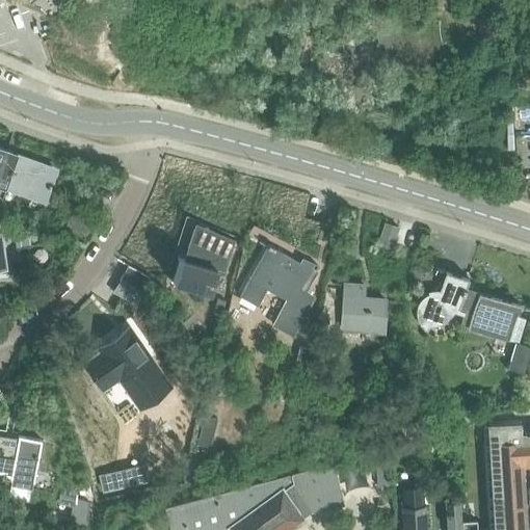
[(0,203),(3,204),(7,190),(32,199),(33,196),(48,202),(57,177),(52,175),(54,167),(0,148),(0,203)]
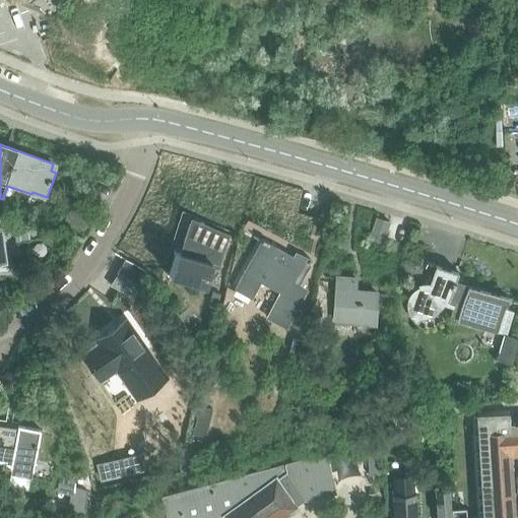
[(66,222),(84,232),(90,221),(72,211),(66,222)]
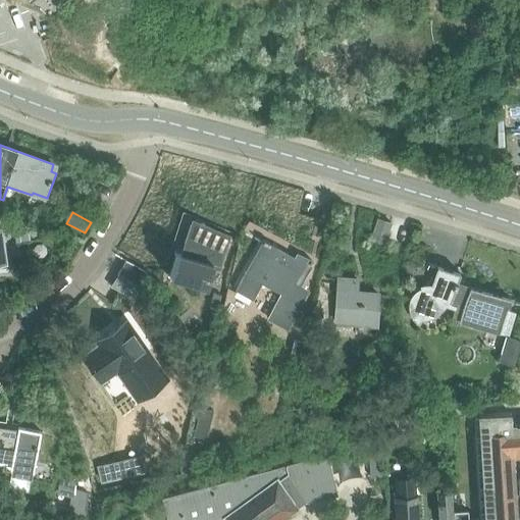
[(176,256),(169,278),(205,290),(211,269),(220,272),(232,236),(194,220),(192,224),(182,257),(176,256)]
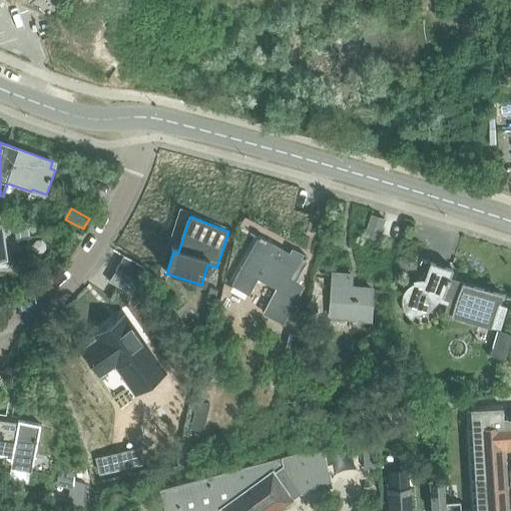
[(373,217),(367,237),(379,241),(384,221),(373,217)]
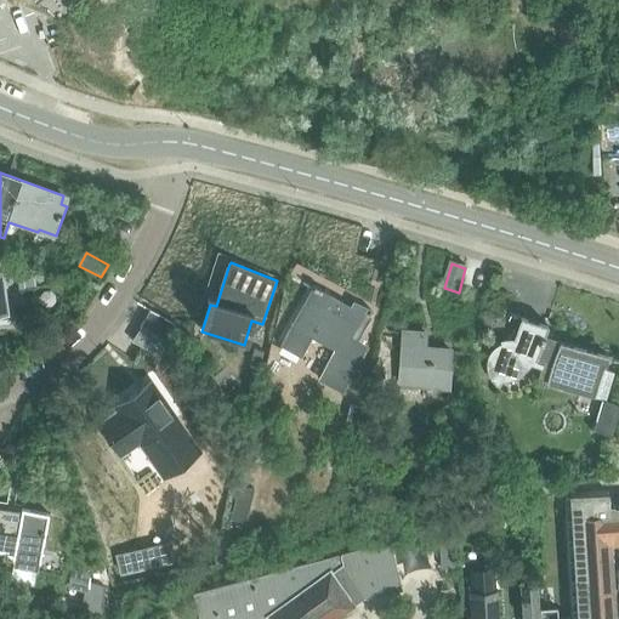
[(313,339),(335,352),(319,381),(344,395),(370,347),(359,341),(374,313),(355,304),(352,308),(333,299),(313,288),(282,348),(302,358),(313,339)]
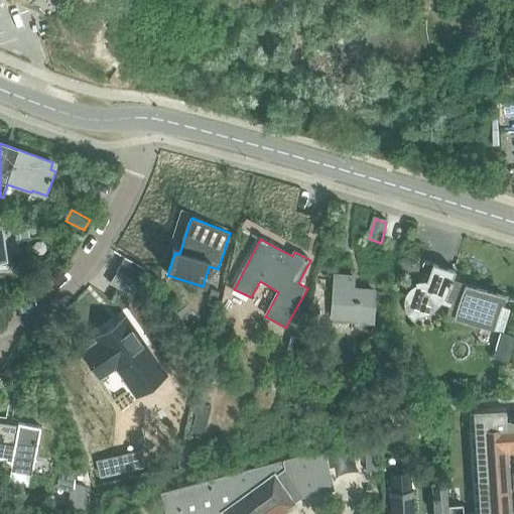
[(126,260),(119,273),(140,286),(141,286),(140,285),(147,272),(126,260)]
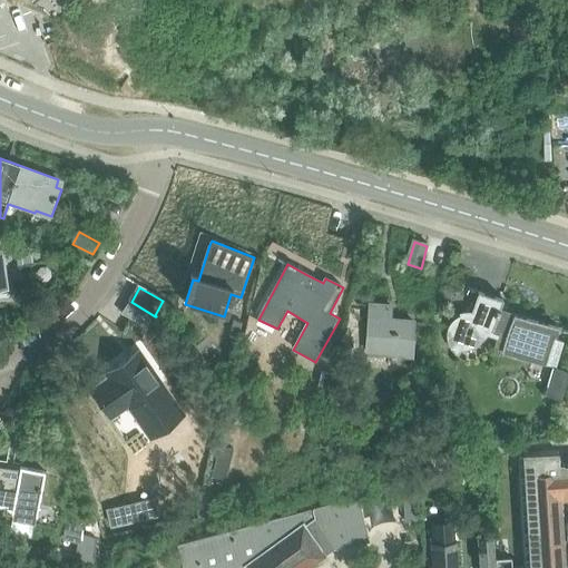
[(459,314),(460,316),(456,319),(452,322),(450,326),(448,331),(447,335),(447,340),(448,344),(450,349),(452,352),(457,355),(461,352),(472,350),(478,348),(491,334),(498,336),(493,350),(545,365),(557,329),(500,311),(503,301),(479,293),(472,313),(470,313),(464,313),(459,314)]
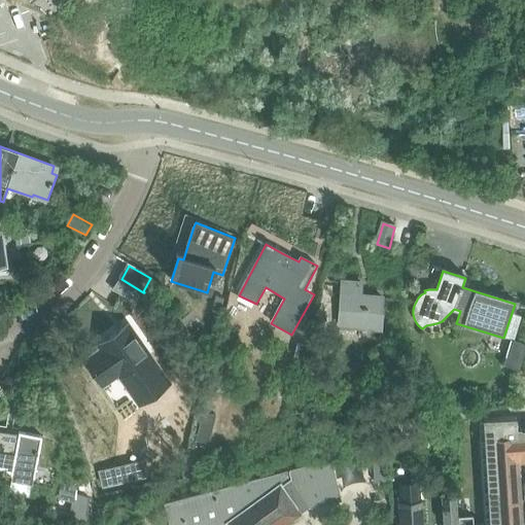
[(143,292),(121,279),(113,291),(137,305),(143,292)]
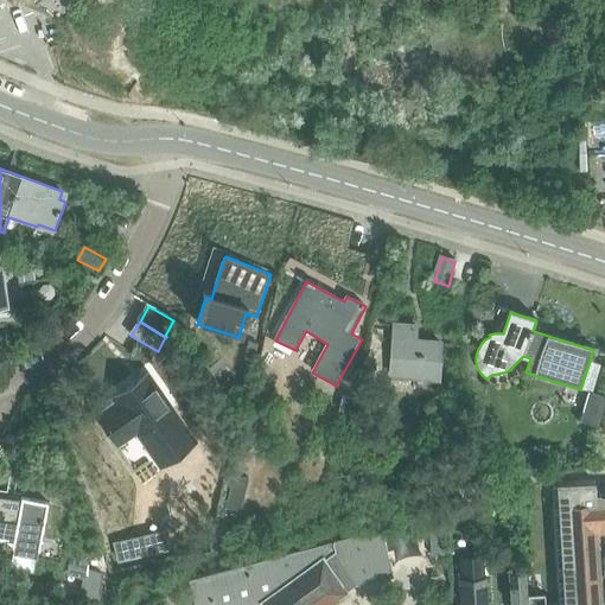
[(390,377),(438,381),(440,345),(416,344),(418,329),(393,328),(390,377)]
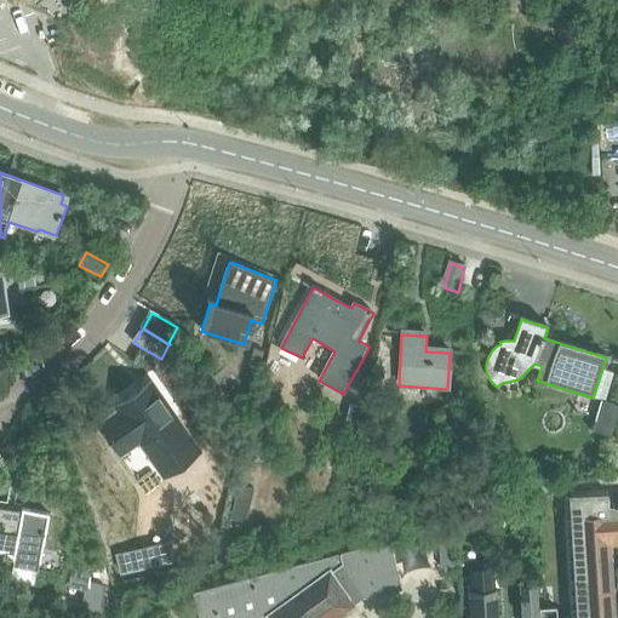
[(256,349),(251,365),(261,367),(265,353),(256,349)]
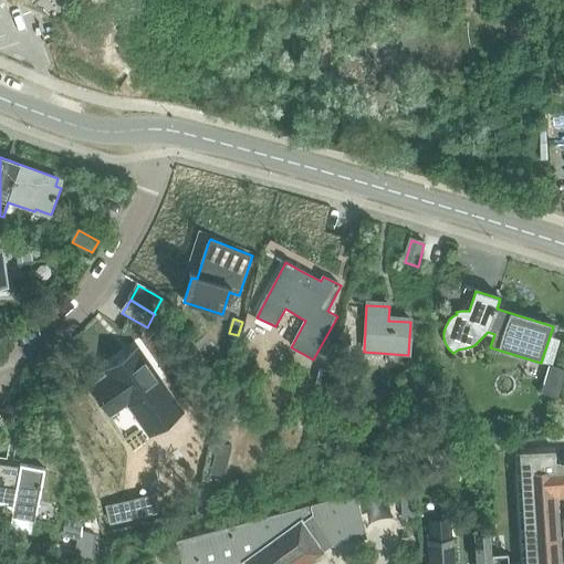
[(156,346),(147,352),(153,361),(162,355),(156,346)]
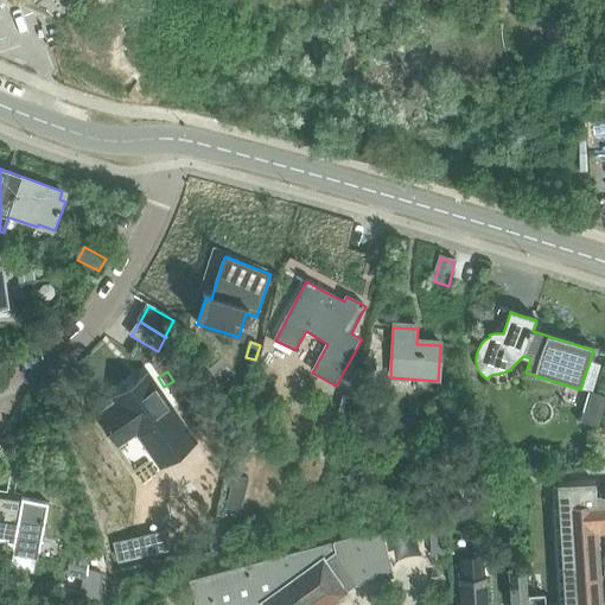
[(120,406),(101,419),(119,445),(120,444),(138,432),(146,443),(157,459),(190,437),(148,377),(116,400),(120,406)]
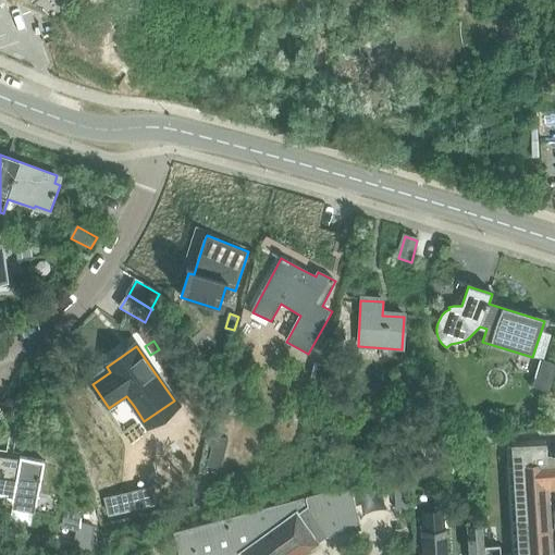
[(541,360),(533,383),(550,389),(554,373),(554,365),(541,360)]
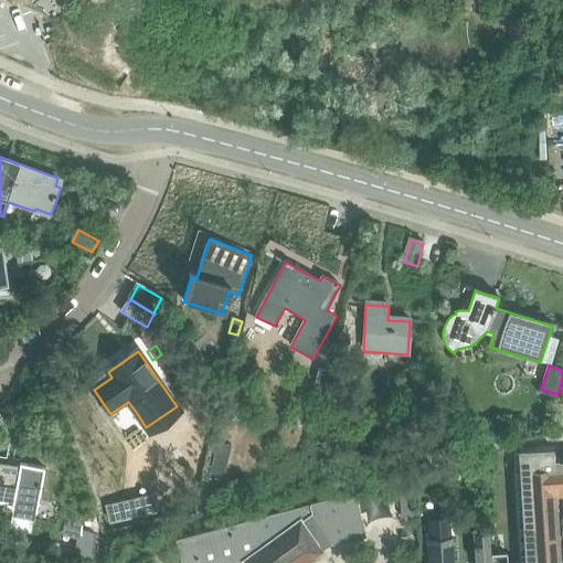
[(319,370),(317,383),(327,385),(329,373),(319,370)]
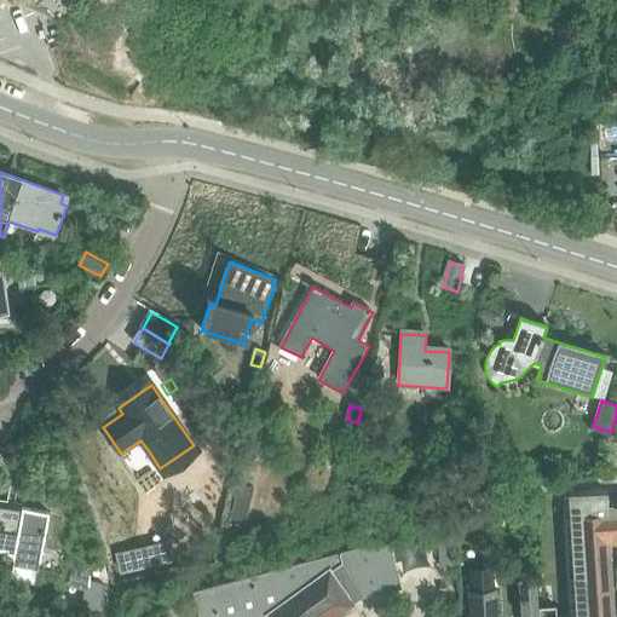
[(373,437),(361,442),(368,457),(379,451),(373,437)]
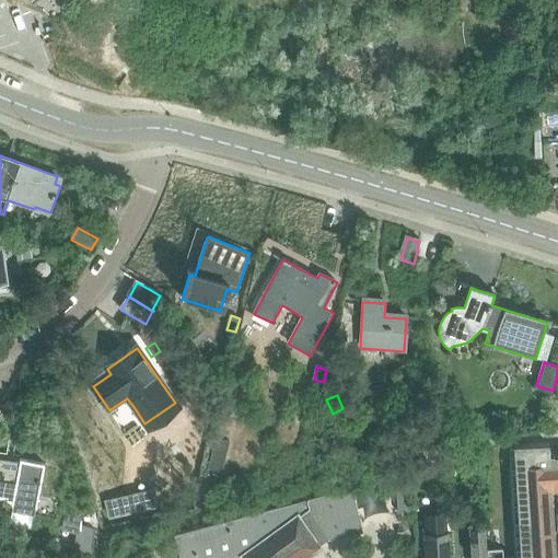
[(209,469),(222,473),(231,443),(218,440),(209,469)]
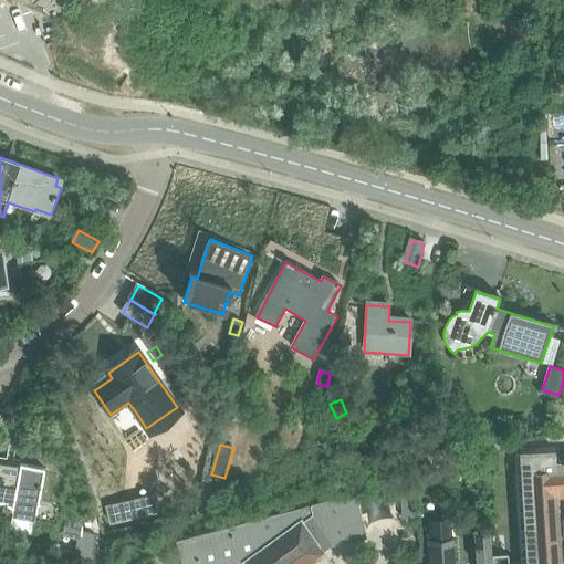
[(509,563),(509,556),(493,557),(493,563),(562,563),(559,497),(563,495),(563,465),(555,466),(554,449),(519,452),(519,453),(515,453),(521,563),(509,563)]
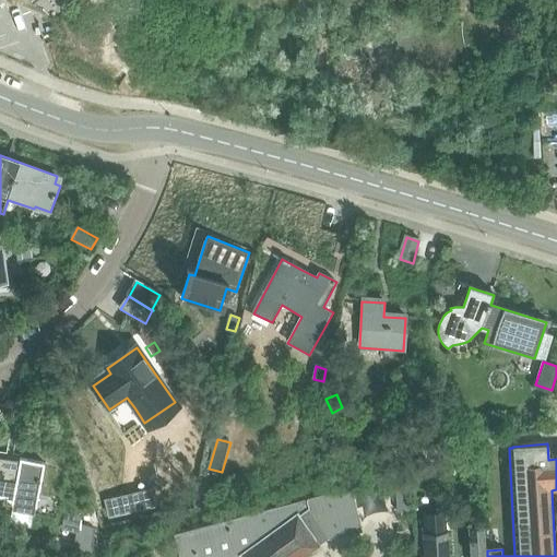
[(0,492),(2,493),(0,504),(0,506),(8,508),(8,514),(28,519),(32,497),(34,498),(40,464),(16,460),(15,462),(0,458),(0,492)]
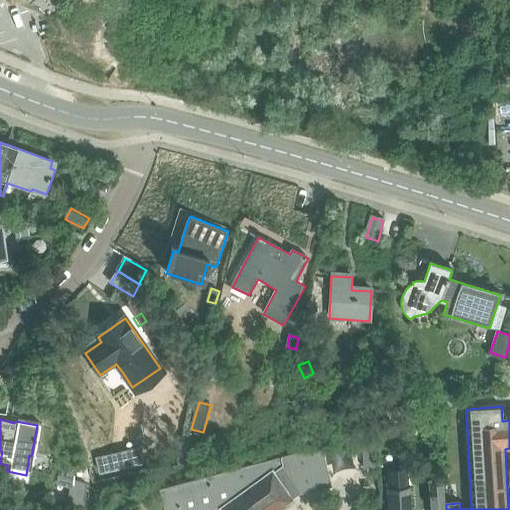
[(278,509),(294,499),(293,498),(299,494),(300,495),(304,492),(332,486),(320,447),(160,489),(165,509),(278,509)]
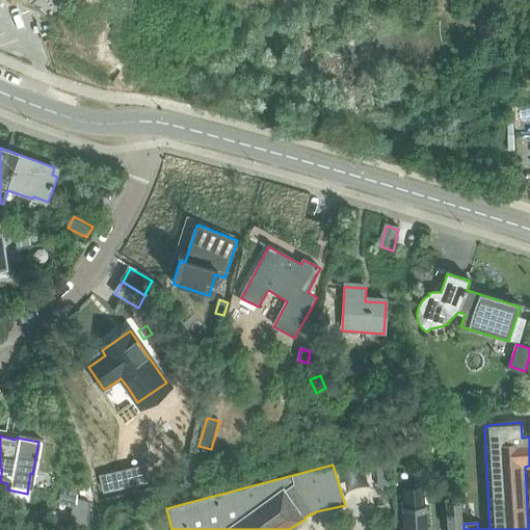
[(143,467),(100,477),(103,494),(148,483),(143,467)]
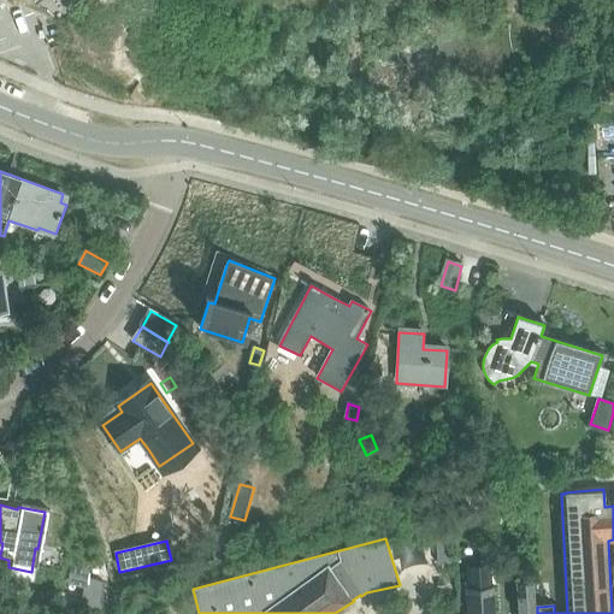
[(450,551),(440,551),(440,566),(452,566),(450,551)]
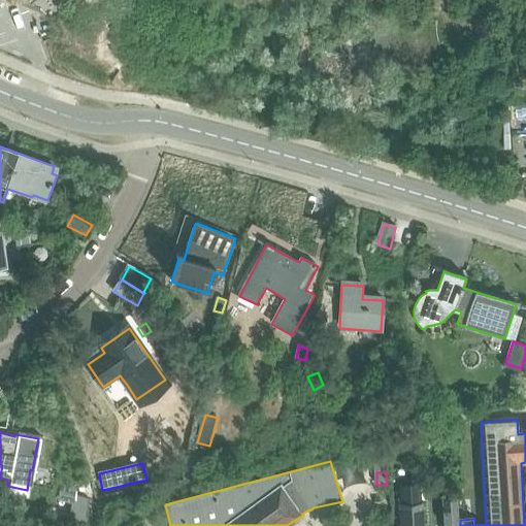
[(62,484),(60,499),(74,501),(71,516),(87,518),(91,497),(76,495),(78,486),(62,484)]
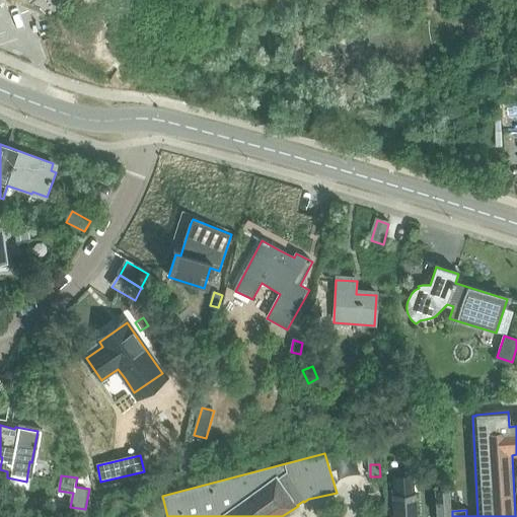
[(396,496),(393,496),(394,516),(418,516),(417,495),(415,495),(414,484),(395,485),(396,496)]
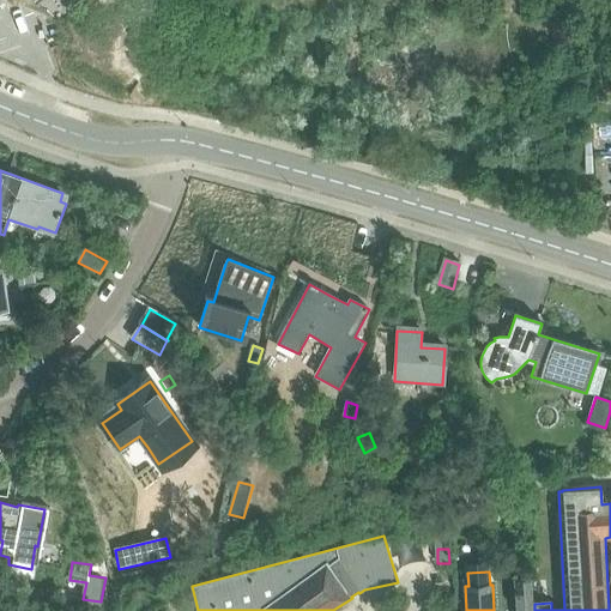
[(533,610),(531,580),(516,581),(519,610),(533,610)]
